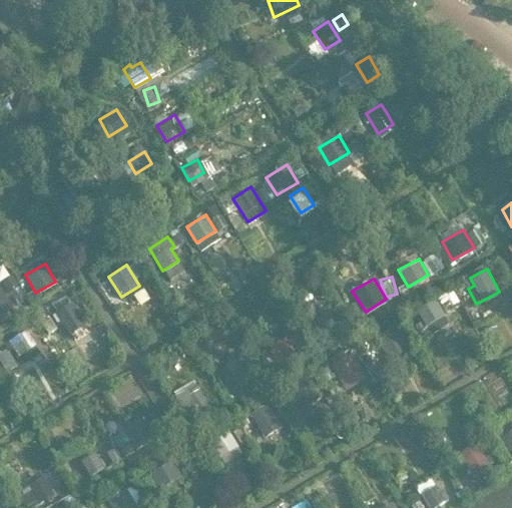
[(0,312),(15,304),(0,280),(0,312)]
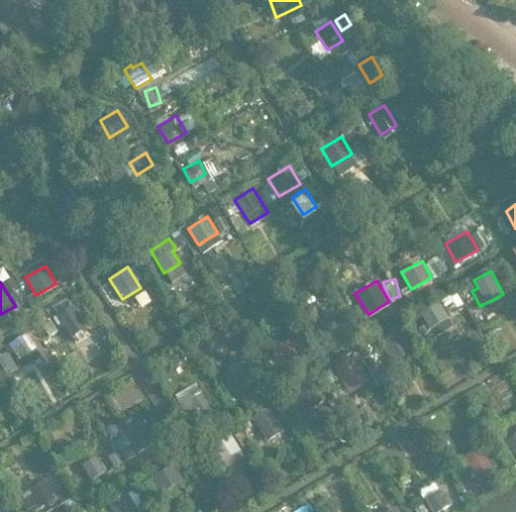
[(24,300),(18,289),(9,294),(16,305),(24,300)]
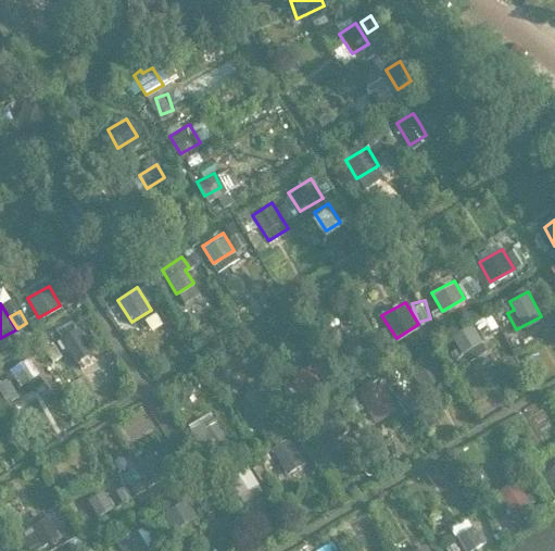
[(482,340),(472,323),(451,336),(461,352),(482,340)]
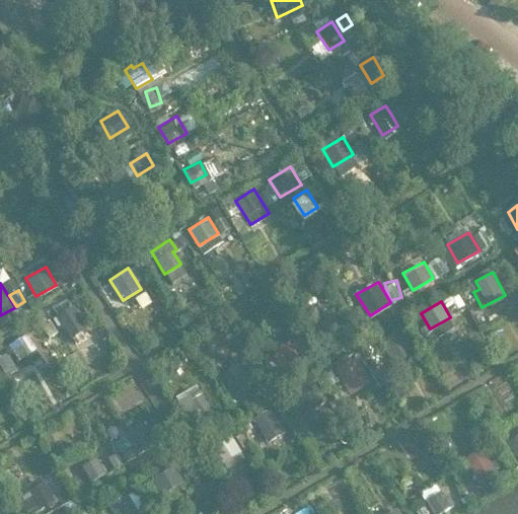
[(86,327),(72,304),(56,314),(71,338),(86,327)]
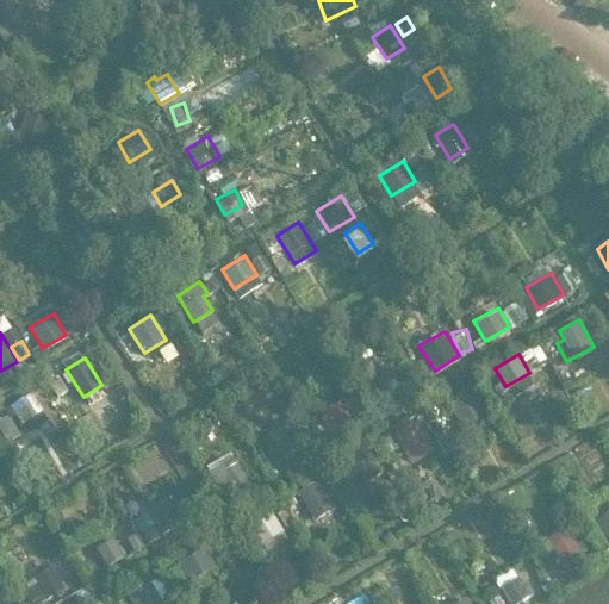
[(381,400),(405,387),(393,367),(370,380),(381,400)]
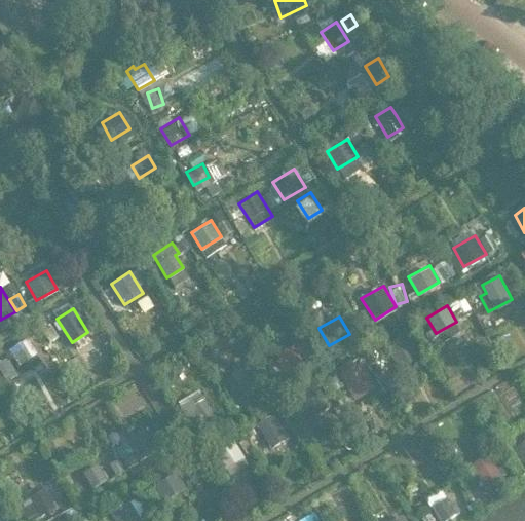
[(419,357),(408,335),(387,347),(399,368),(419,357)]
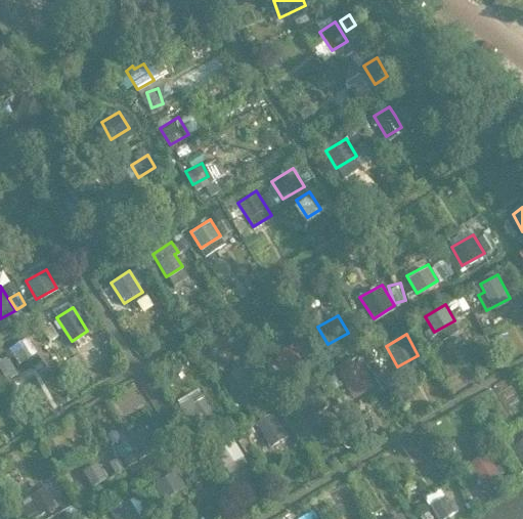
[(28,336),(8,347),(17,362),(36,351),(28,336)]
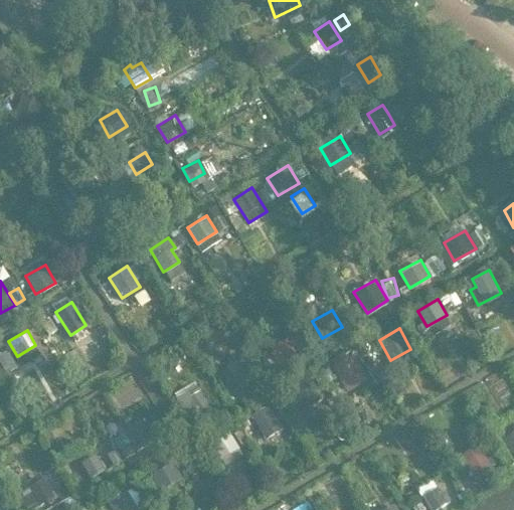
[(278,364),(297,353),(287,336),(268,347),(278,364)]
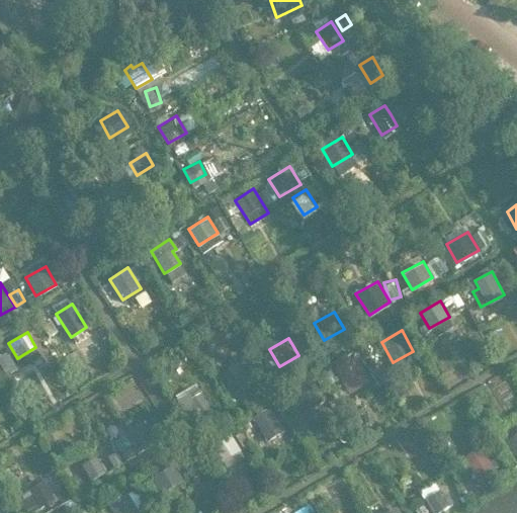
[(377,344),(368,350),(375,362),(384,356),(377,344)]
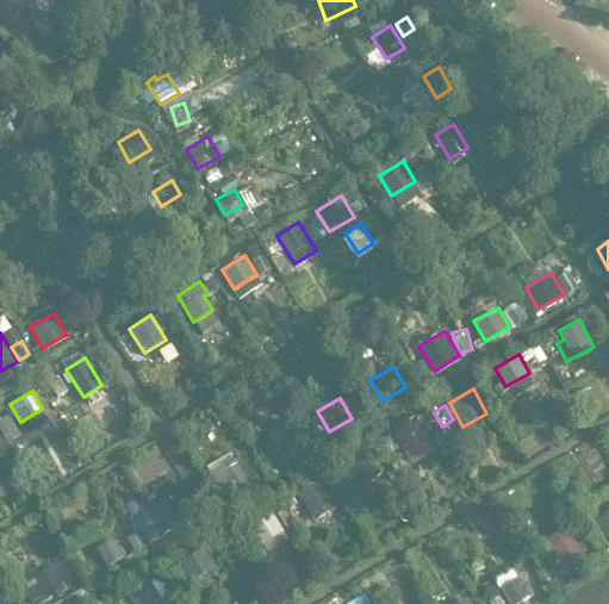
[(285,459),(305,447),(290,419),(269,431),(285,459)]
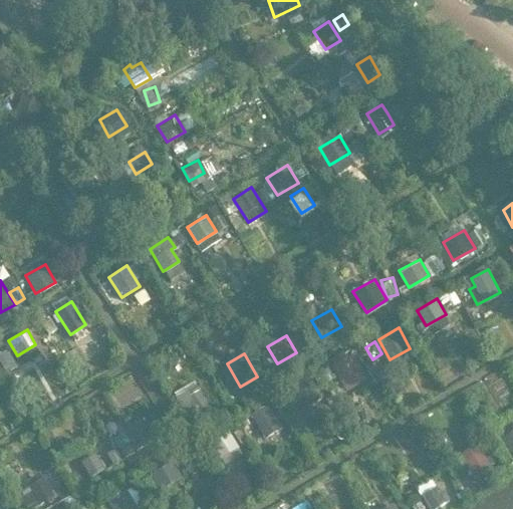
[(347,355),(332,363),(343,382),(357,373),(347,355)]
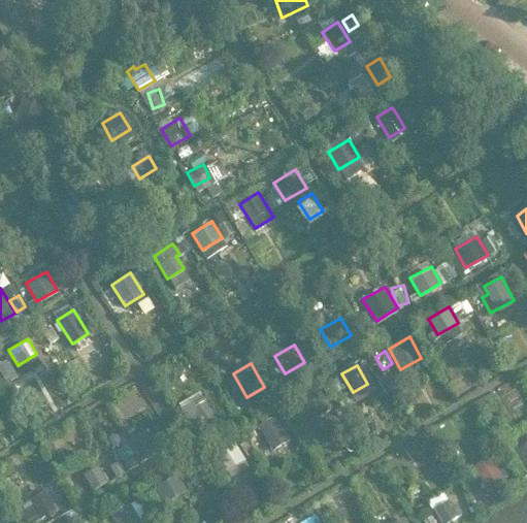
[(314,390),(302,397),(308,406),(320,400),(314,390)]
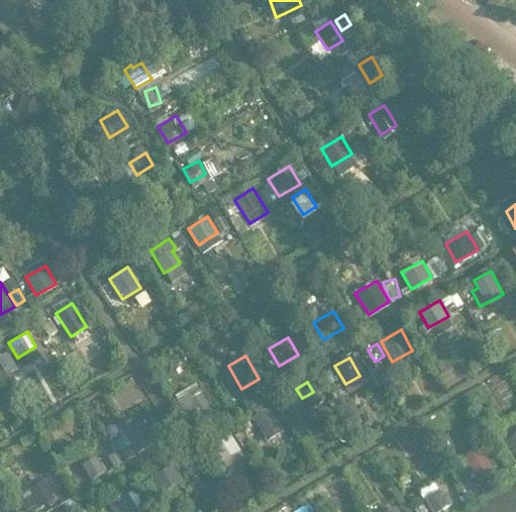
[(202,389),(184,400),(193,416),(212,405),(202,389)]
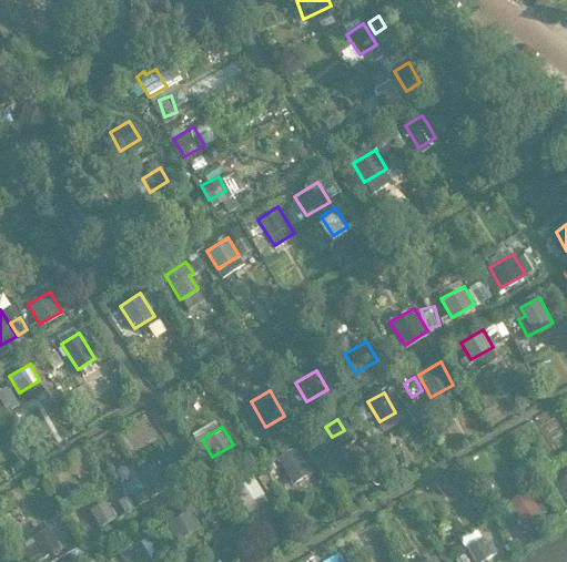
[(309,468),(294,445),(276,455),(290,478),(309,468)]
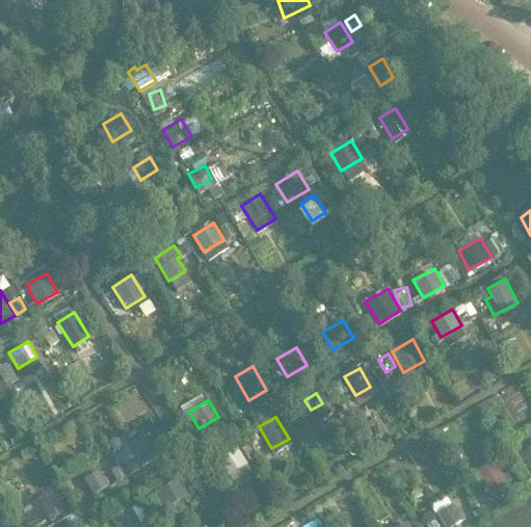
[(173,446),(163,430),(152,438),(161,452),(173,446)]
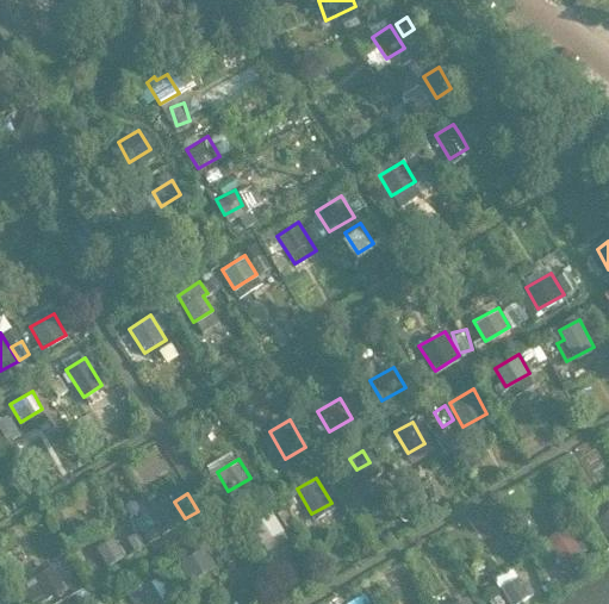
[(160,534),(182,521),(168,497),(145,510),(160,534)]
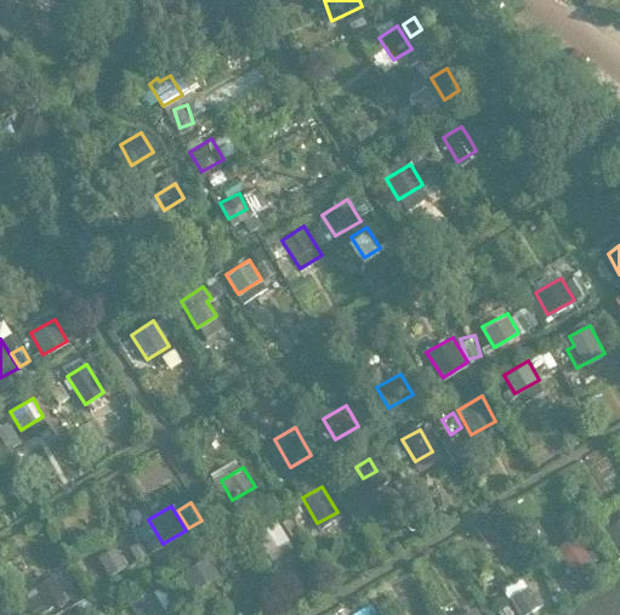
[(288,540),(274,514),(251,529),(266,553),(288,540)]
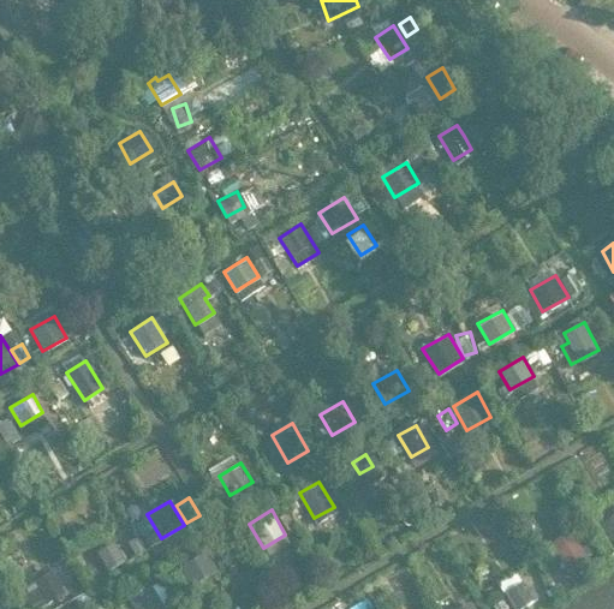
[(613,511),(601,520),(613,538),(613,511)]
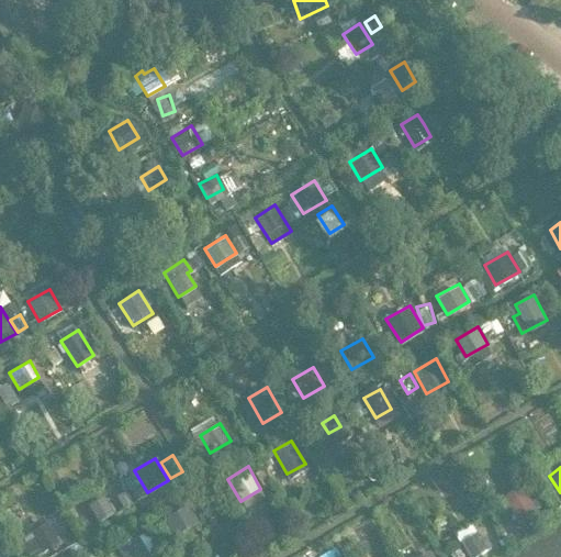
[(234,494),(227,481),(216,488),(224,501),(234,494)]
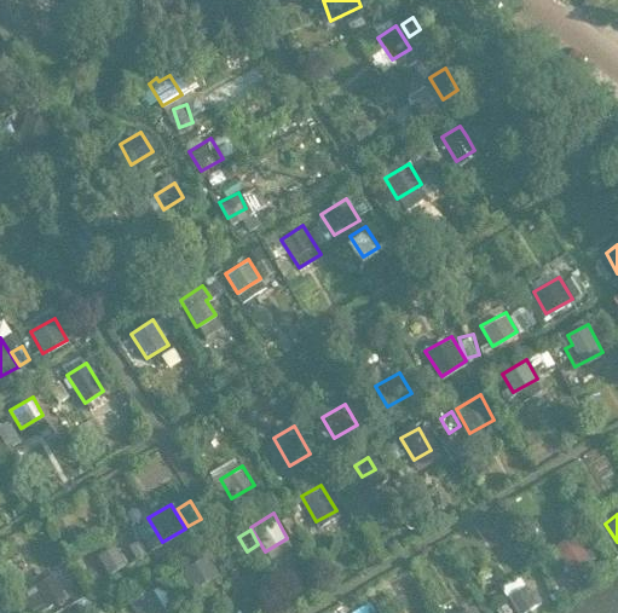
[(572,573),(593,560),(590,556),(594,554),(589,545),(584,548),(573,531),(553,544),(572,573)]
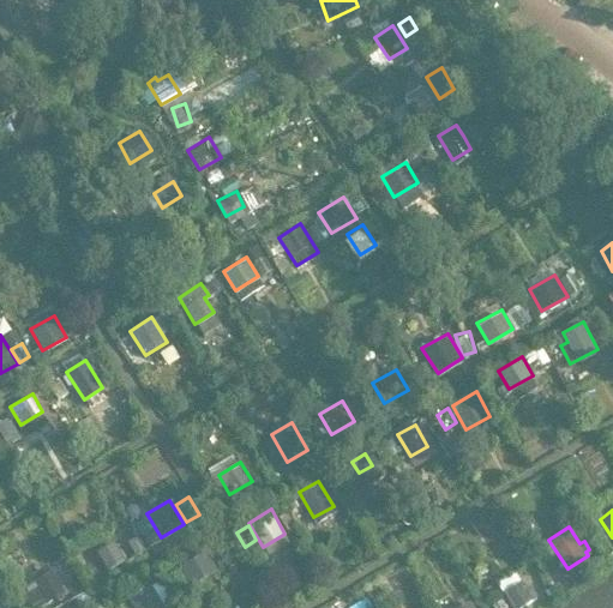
[(124,560),(112,539),(95,548),(107,571),(124,560)]
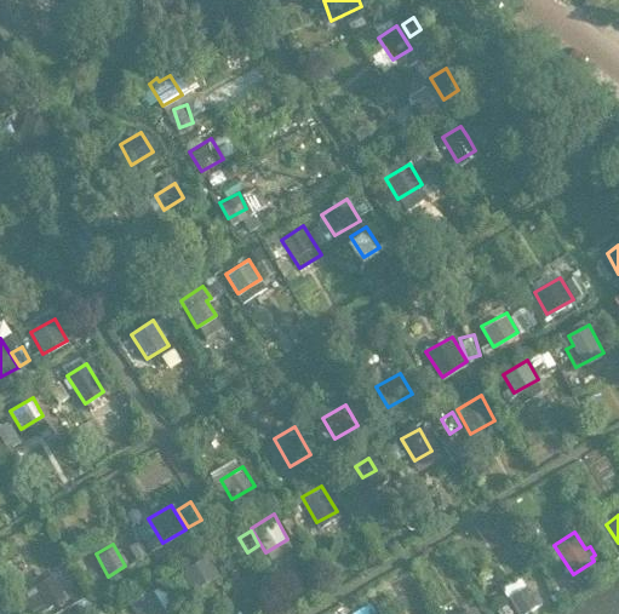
[(219,573),(208,554),(179,571),(190,589),(219,573)]
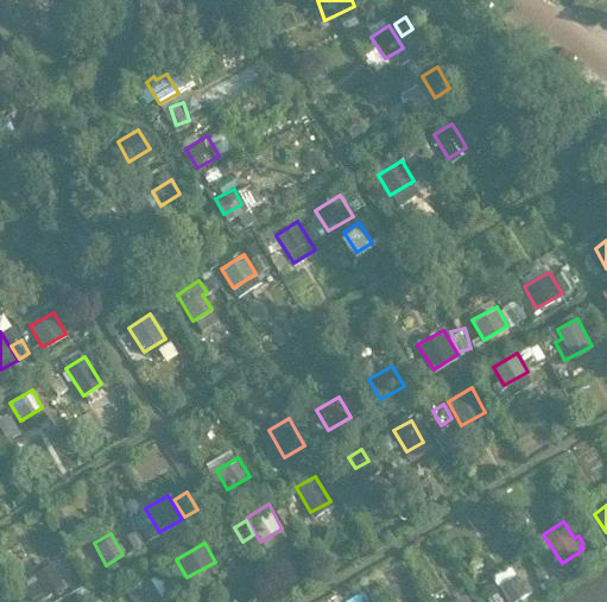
[(46,594),(63,584),(49,563),(33,572),(46,594)]
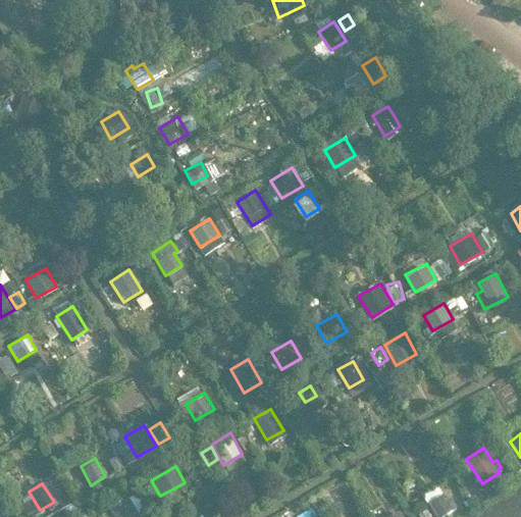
[(437,516),(456,505),(452,498),(447,501),(443,494),(428,503),(437,516)]
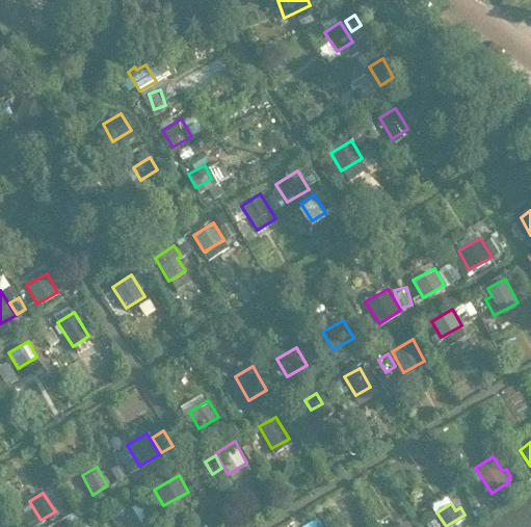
[(140,526),(141,526),(129,505),(110,516),(116,526),(140,526)]
